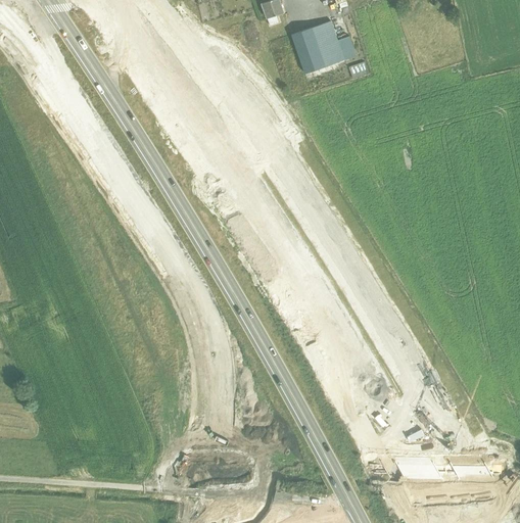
[(260,3),(265,18),(282,12),(279,2),(280,2),(279,0),(261,0),(262,2),(260,3)]
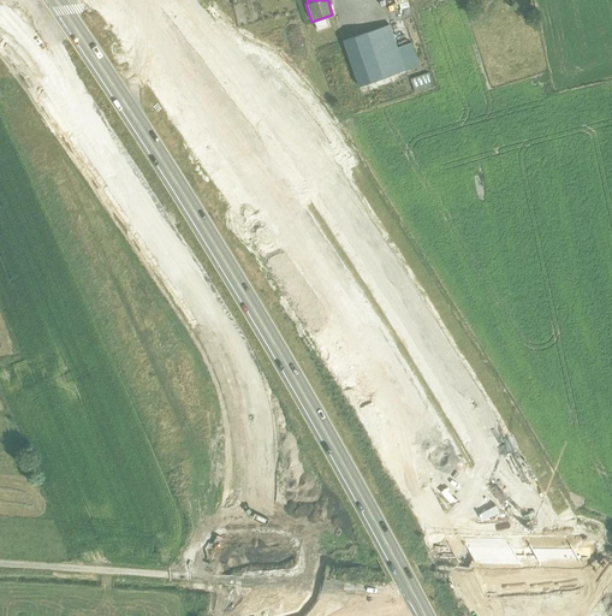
[(343,40),(360,88),(417,66),(408,40),(397,43),(388,22),(343,40)]
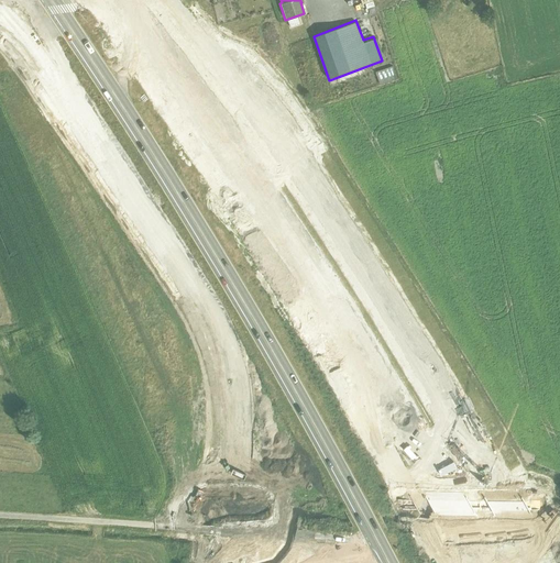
[(373,73),(377,84),(395,77),(391,66),(373,73)]
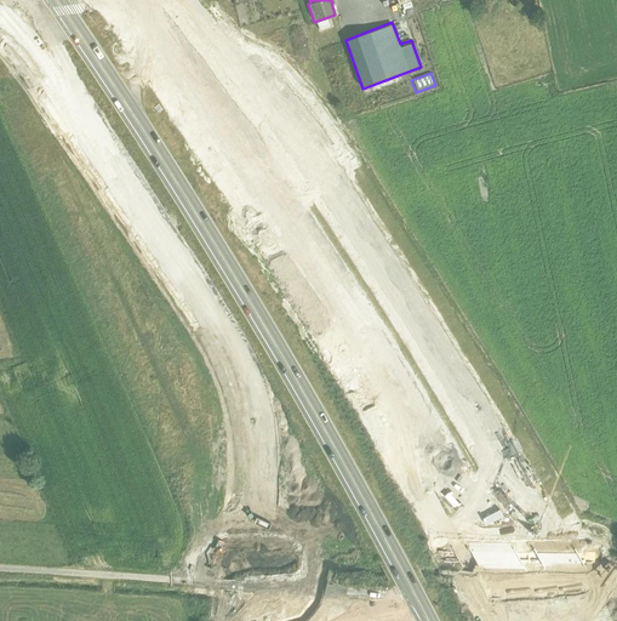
[(32,141),(44,159),(52,153),(41,135),(32,141)]
